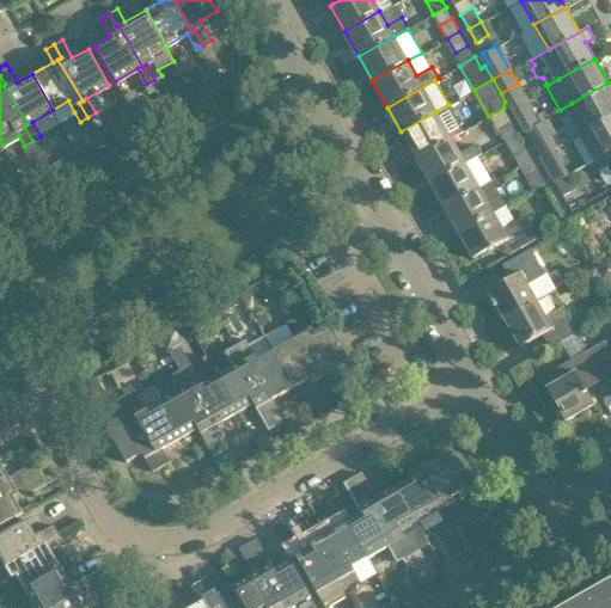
[(610,87),(608,83),(572,103),(560,110),(575,136),(576,135),(587,129),(610,115),(610,87)]
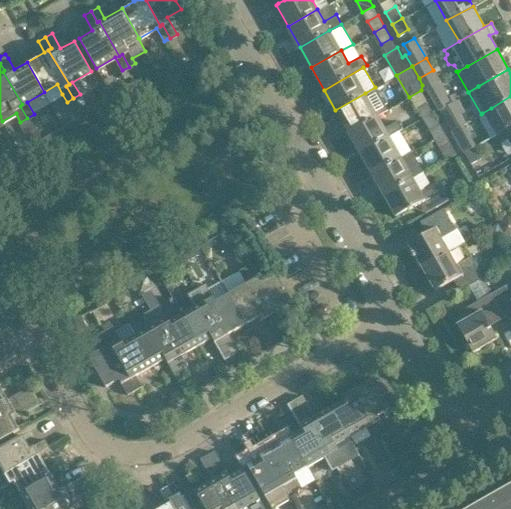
[(426,83),(428,86),(438,81),(438,80),(443,78),(439,72),(435,74),(437,77),(426,83)]
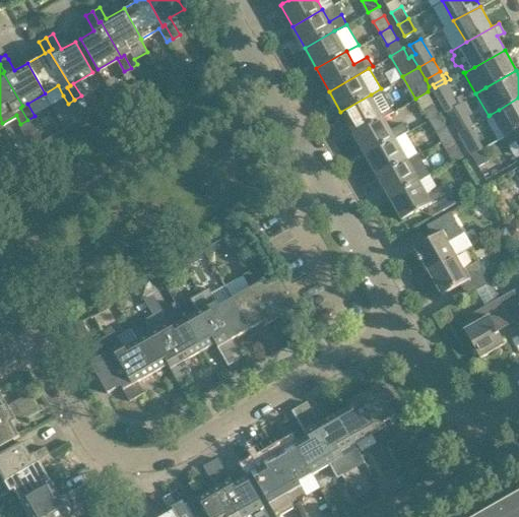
[(142,76),(135,81),(141,91),(148,86),(142,76)]
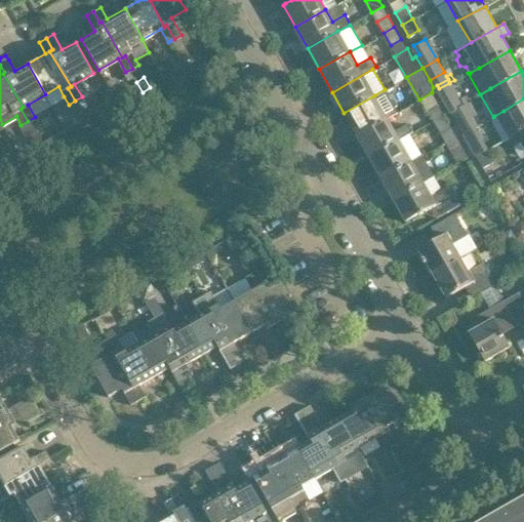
[(461,105),(449,83),(439,88),(451,110),(461,105)]
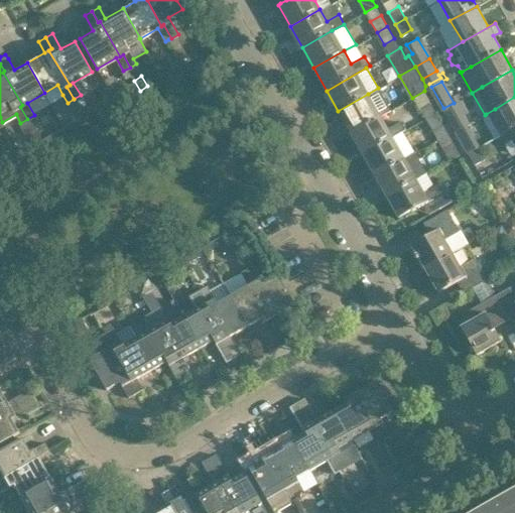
[(338,111),(350,132),(380,115),(390,110),(378,88),(338,111)]
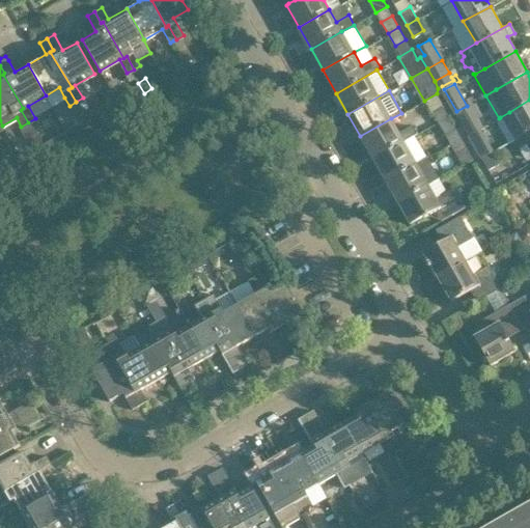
[(121,91),(114,95),(120,107),(128,102),(121,91)]
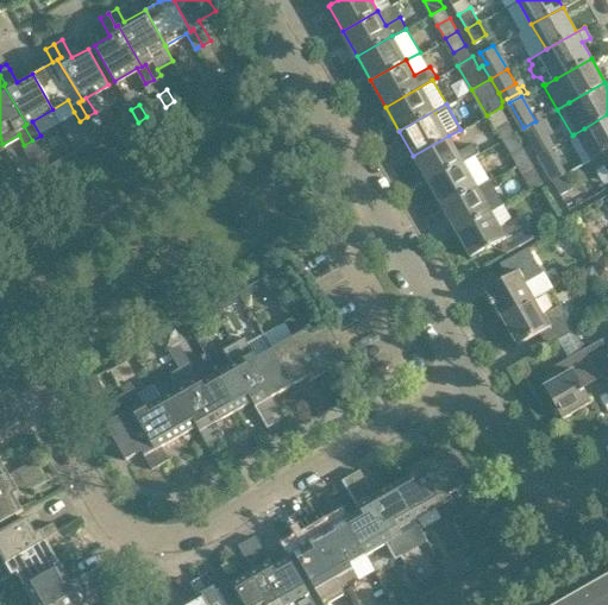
[(607,114),(584,128),(574,134),(587,158),(599,152),(607,145),(607,114)]
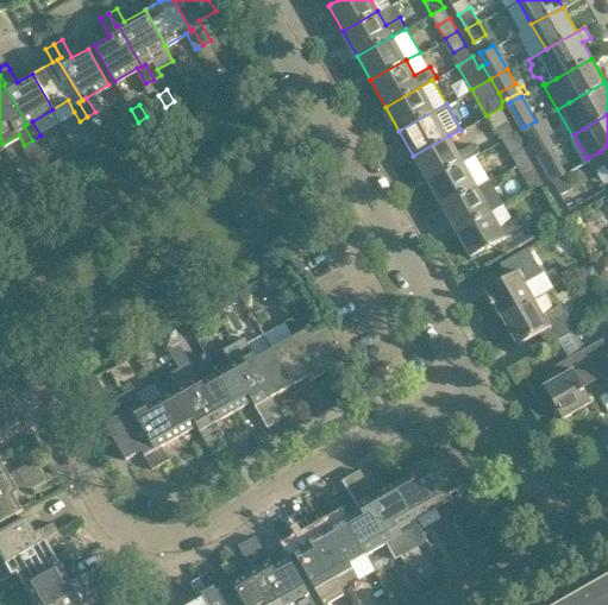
[(536,121),(524,127),(538,152),(550,146),(544,136),(551,131),(543,118),(536,121)]
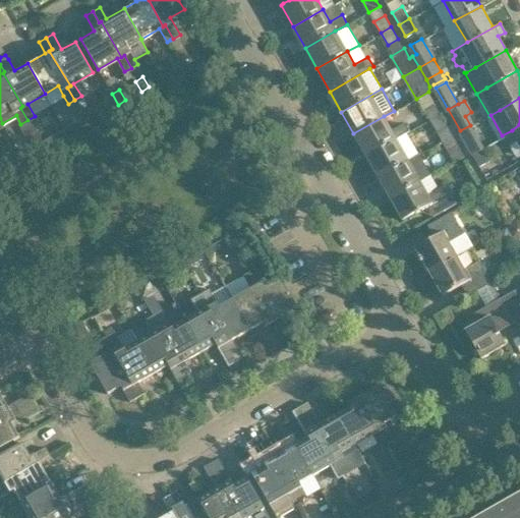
[(424,108),(430,119),(441,113),(435,102),(424,108)]
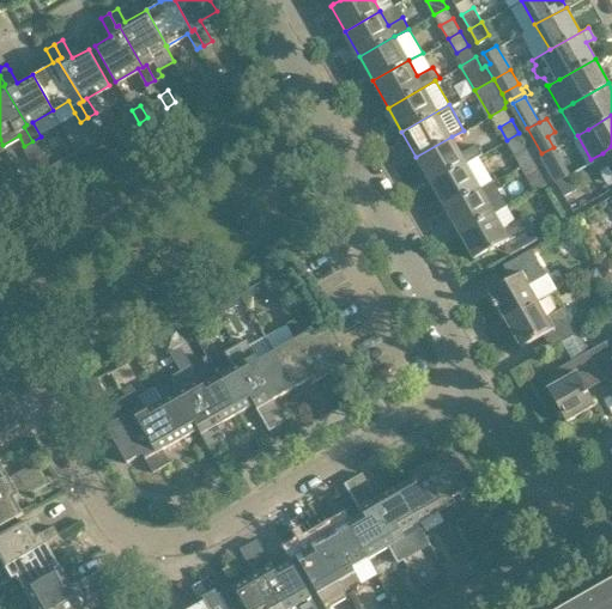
[(107,126),(98,129),(104,141),(117,134),(113,127),(107,126)]
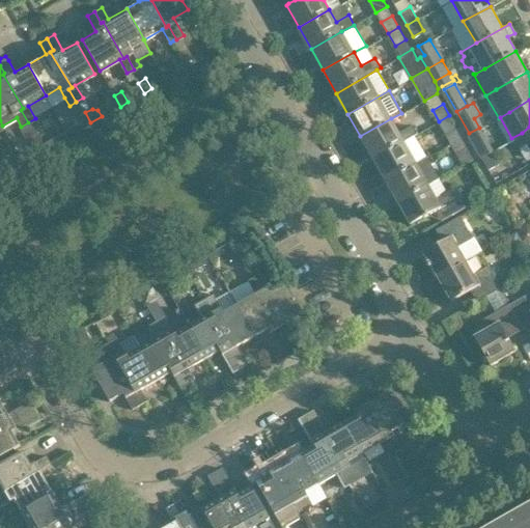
[(456,128),(449,115),(439,121),(446,134),(456,128)]
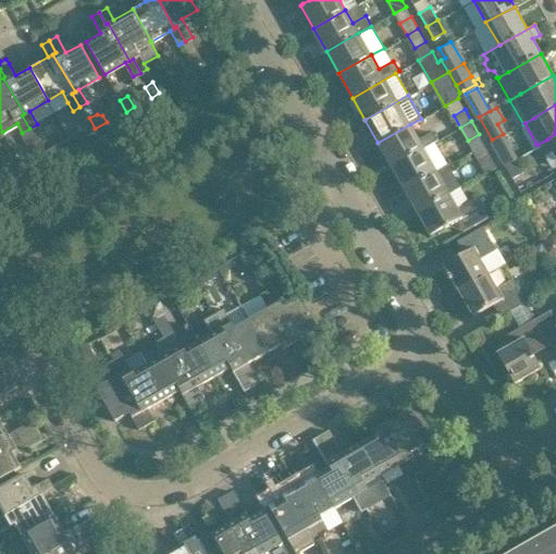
[(410,124),(378,143),(391,164),(422,146),(436,138),(432,130),(418,137),(410,124)]
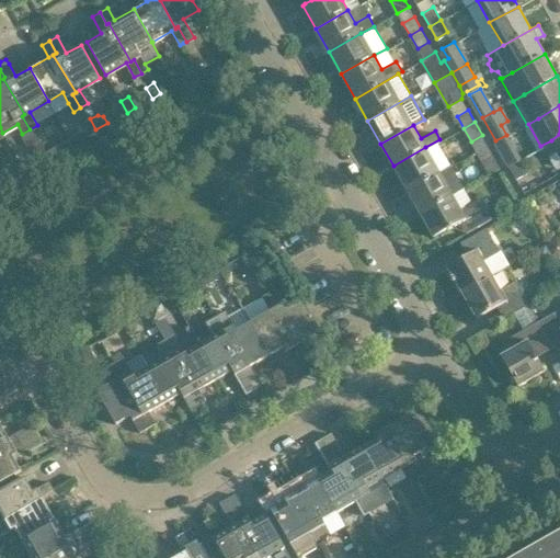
[(495,140),(509,164),(520,158),(506,135),(495,140)]
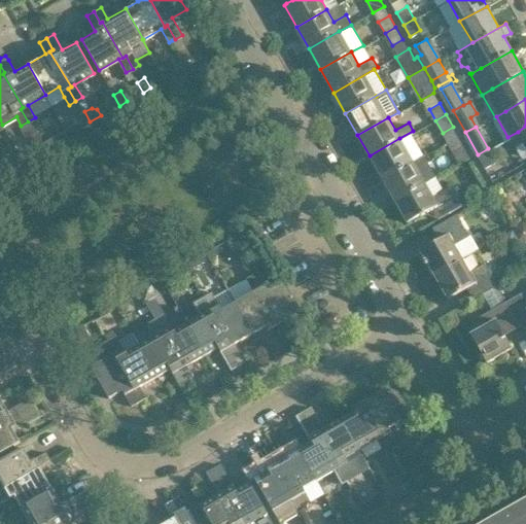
[(525,127),(518,132),(510,136),(515,145),(520,142),(525,152),(525,127)]
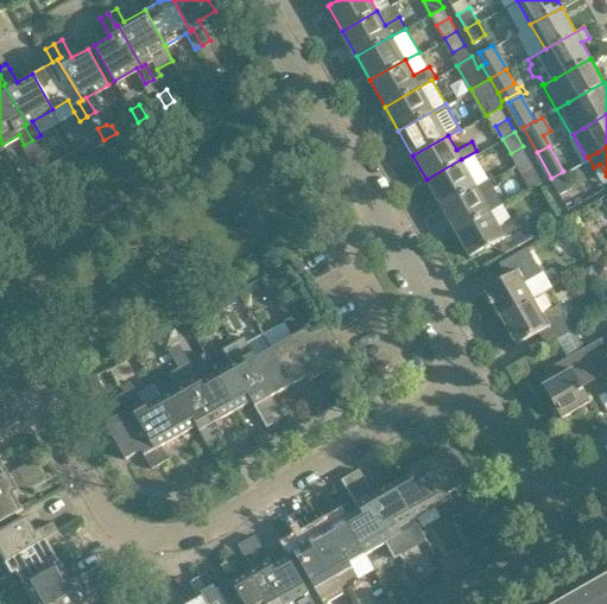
[(71,151),(64,154),(73,167),(80,164),(76,158),(71,151)]
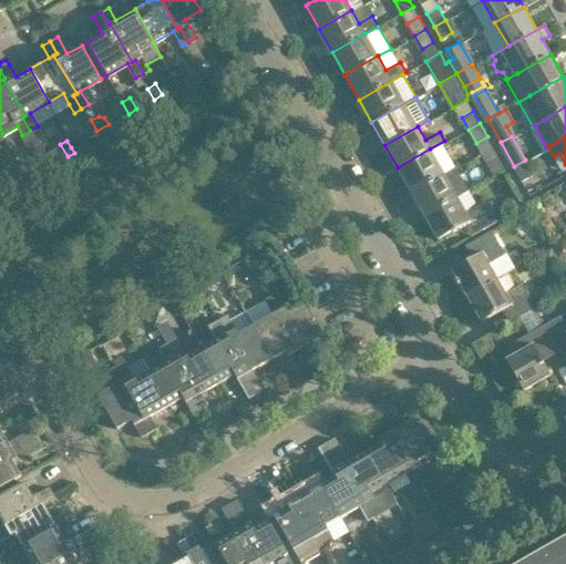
[(398,167),(411,192),(444,173),(430,149),(398,167)]
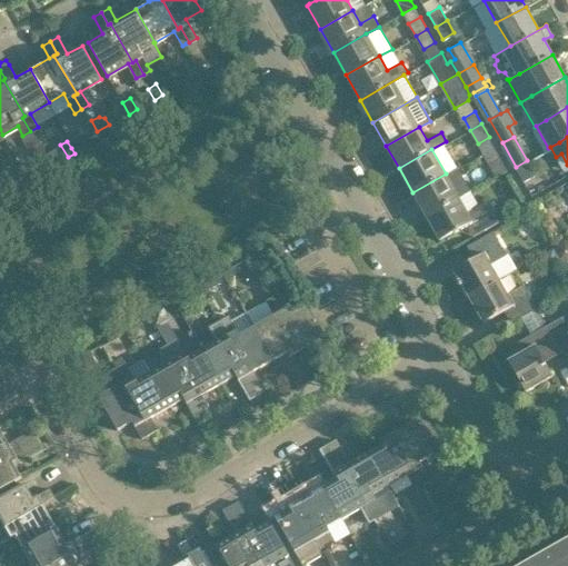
[(496,175),(507,168),(499,155),(488,160),(496,175)]
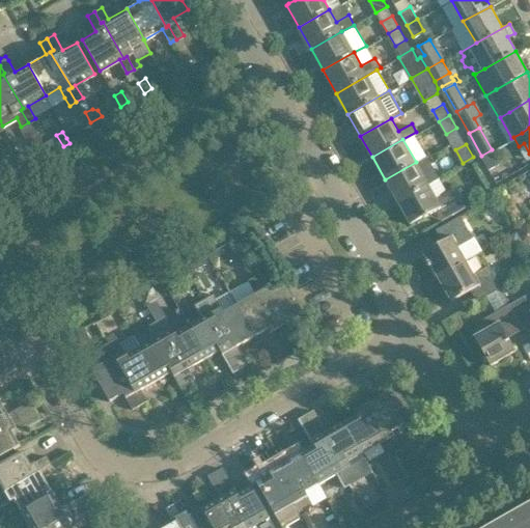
[(492,149),(481,156),(489,168),(499,162),(492,149)]
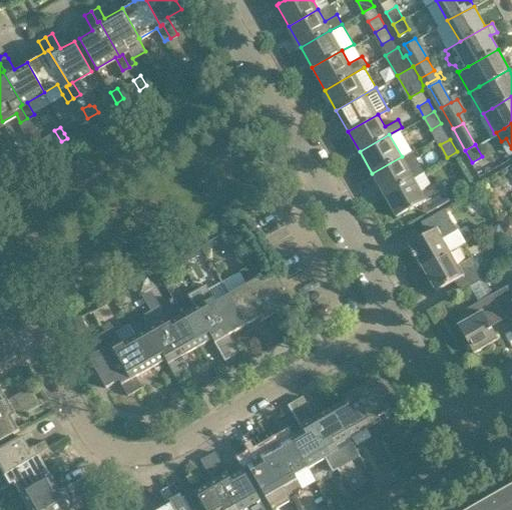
[(402,156),(372,173),(384,193),(413,176),(422,171),(423,170),(412,151),(411,151),(402,156)]
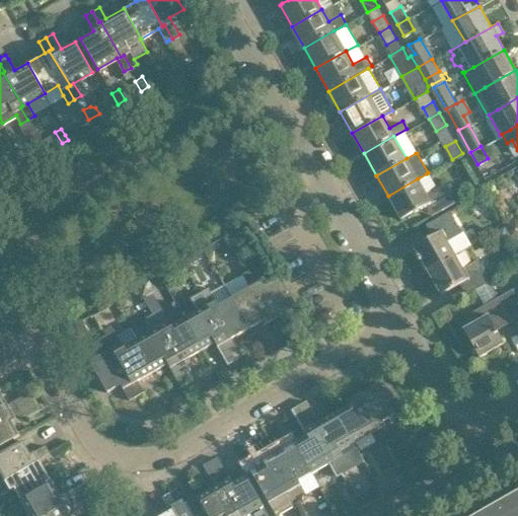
[(425,203),(431,214),(455,201),(444,181),(426,192),(418,178),(388,196),(400,217),(414,210),(414,211),(418,209),(417,208),(425,203)]
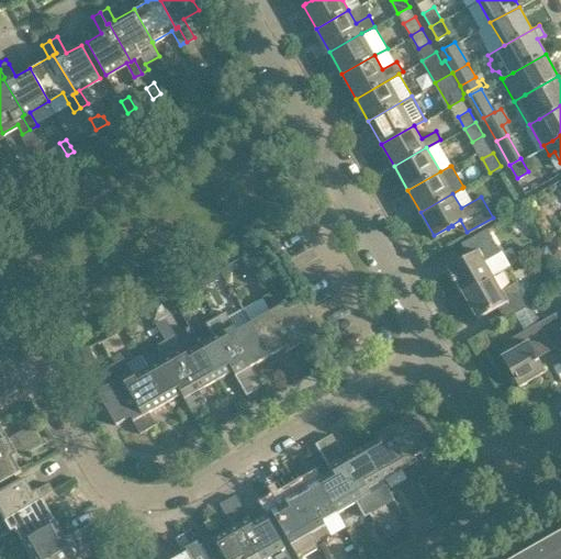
[(455,280),(461,292),(493,274),(508,265),(486,227),(460,242),(461,243),(464,241),(471,252),(447,266),(452,276),(451,277),(453,281),(455,280)]
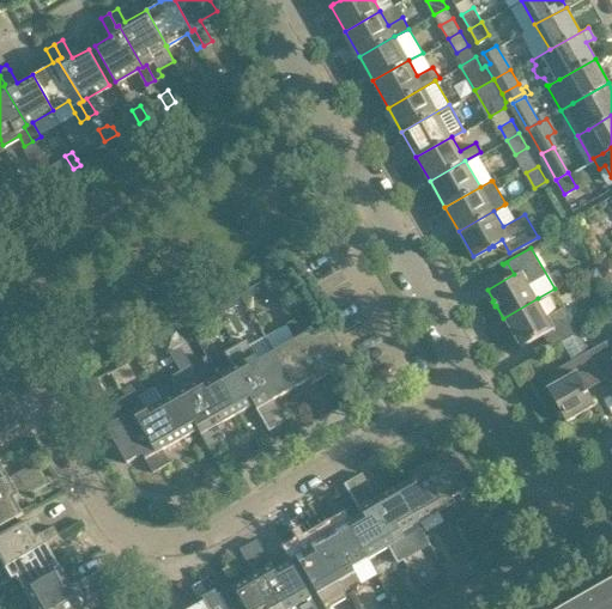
[(538,298),(503,318),(520,346),(546,330),(553,343),(550,346),(550,347),(577,330),(562,304),(546,314),(538,298)]
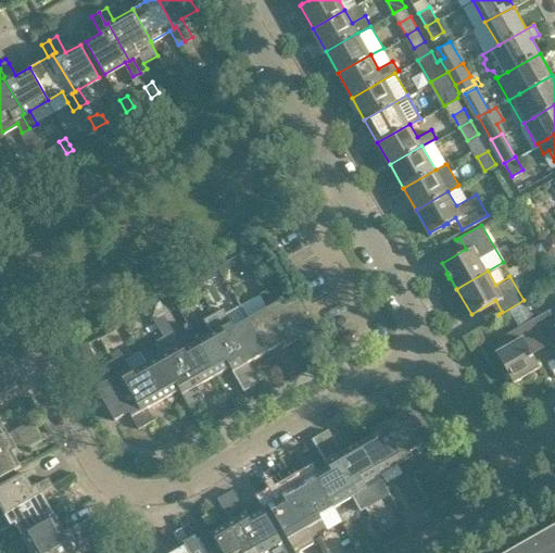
[(285,302),(274,284),(266,288),(275,302),(272,303),(293,341),(291,342),(298,354),(305,350),(299,338),(317,327),(299,294),(285,302)]
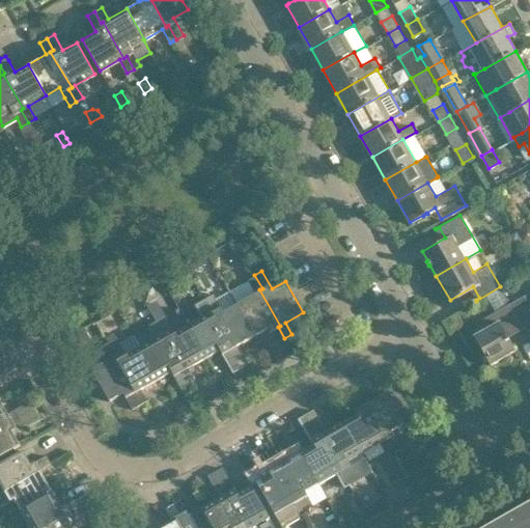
[(278,327),(280,326),(259,289),(262,288),(254,275),(249,278),(255,289),(236,300),(255,334),(268,327),(277,342),(284,338),(278,327)]
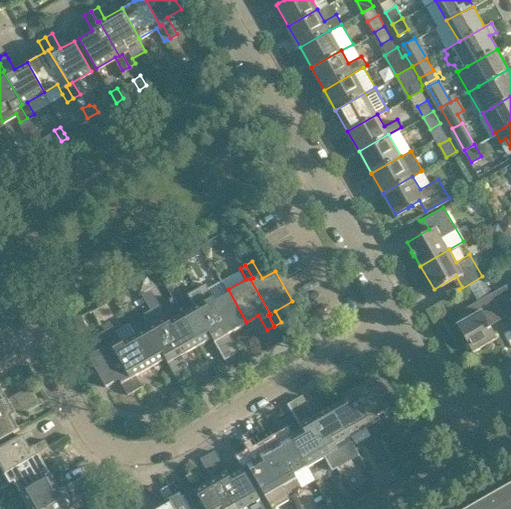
[(510,280),(491,292),(502,312),(510,306),(510,280)]
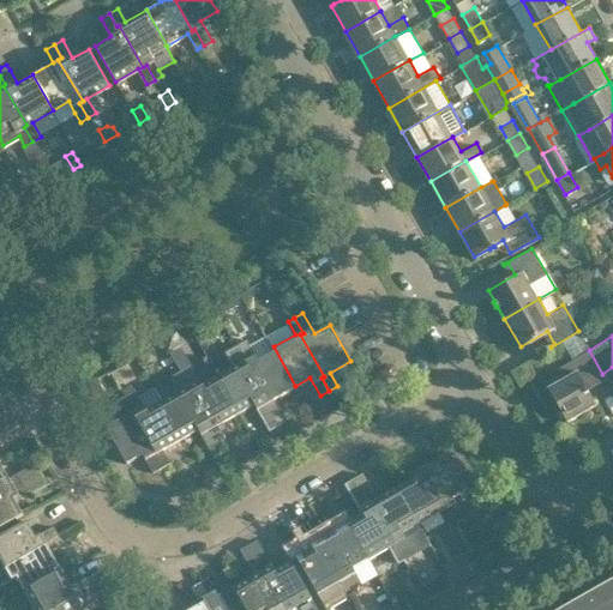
[(241,340),(239,342),(246,356),(244,357),(268,399),(265,402),(274,415),(280,423),(281,422),(276,414),(282,411),(274,398),(295,386),(274,346),(258,356),(250,343),(241,340)]
